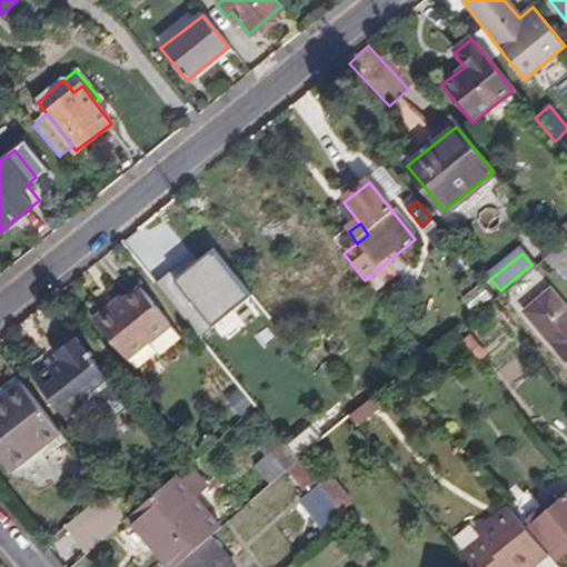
[(257,305),(235,277),(216,290),(264,348),(277,337),(252,309),(257,305)]
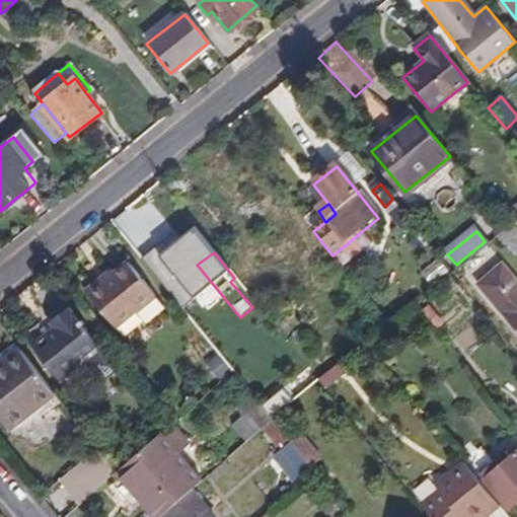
[(516,280),(504,264),(478,285),(516,331),(516,280)]
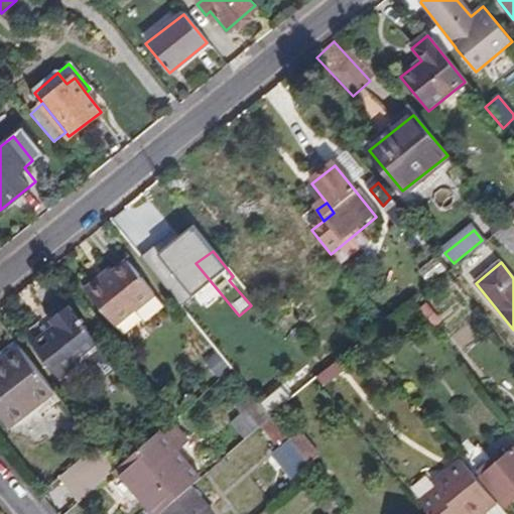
[(153,295),(127,264),(88,296),(114,329),(153,295)]
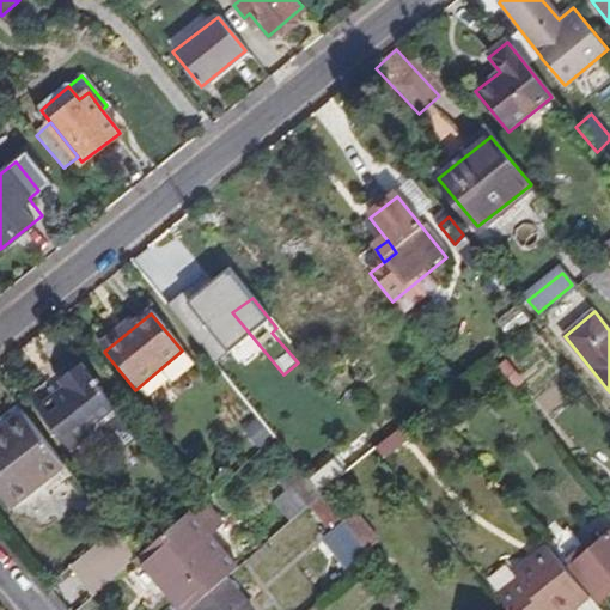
[(42,410),(74,450),(102,427),(98,422),(117,408),(81,366),(62,382),(68,389),(42,410)]
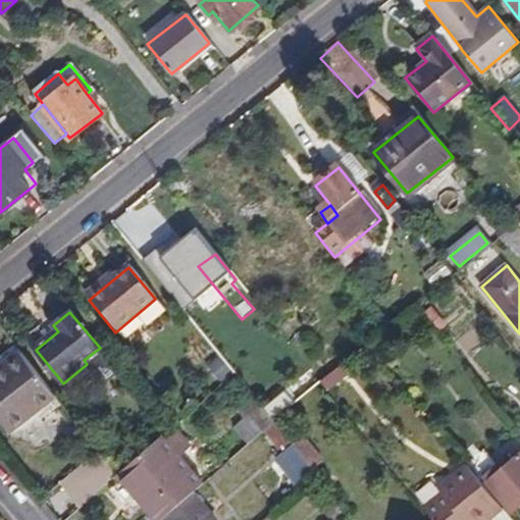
[(214,322),(207,313),(197,320),(204,330),(214,322)]
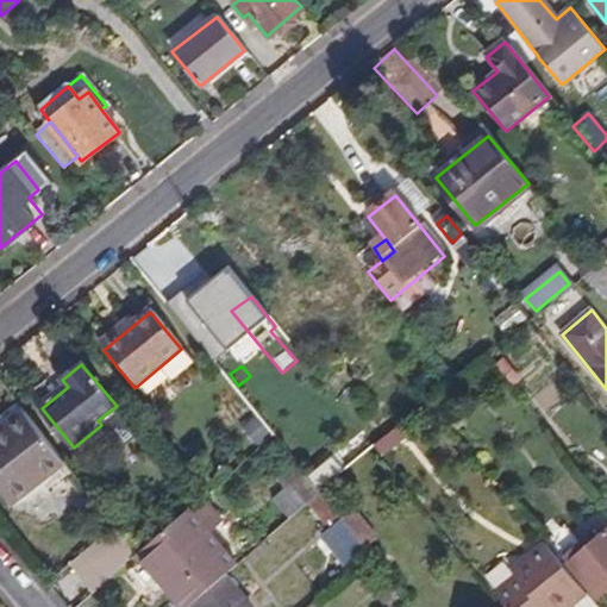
[(60,457),(19,408),(0,424),(0,483),(12,498),(60,457)]
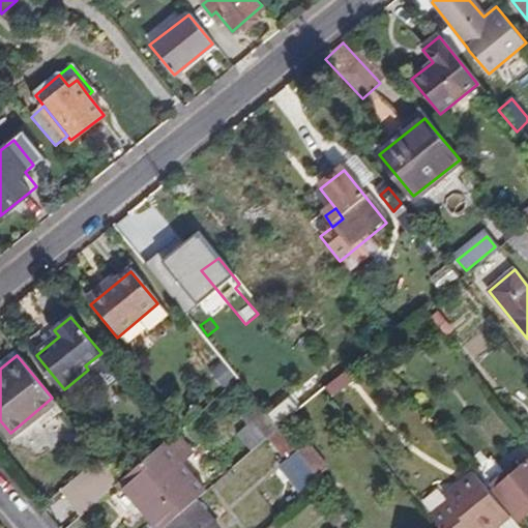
[(224,363),(210,372),(223,390),(236,382),(224,363)]
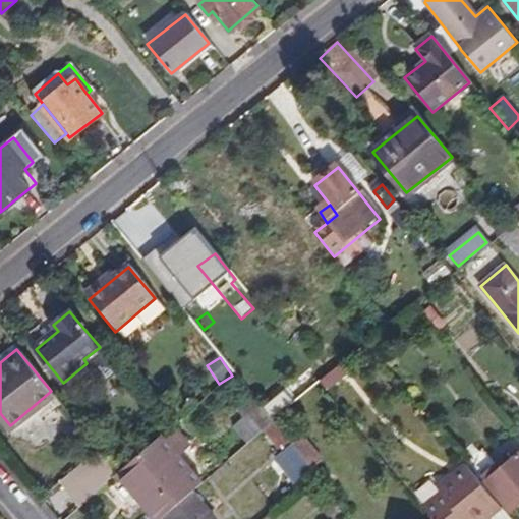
[(335,369),(320,383),(328,392),(343,380),(335,369)]
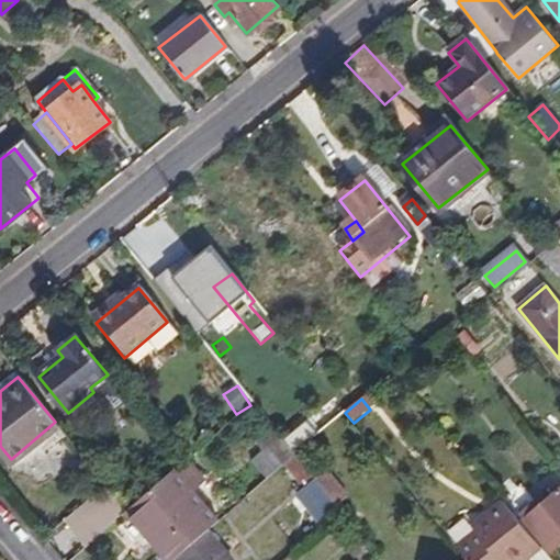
[(238,501),(273,470),(258,454),(223,484),(238,501)]
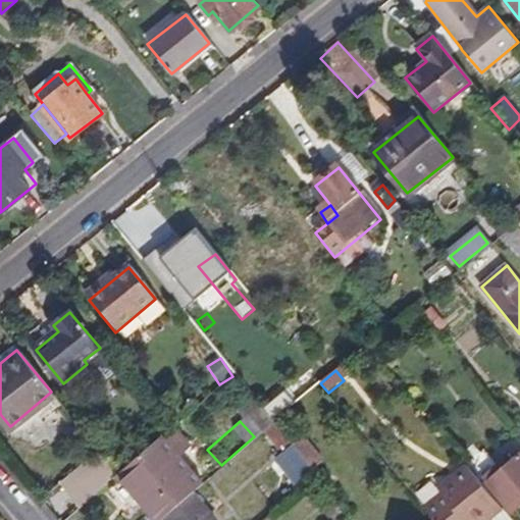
[(316,475),(272,421),(262,429),(256,434),(274,456),(267,462),(293,494),(316,475)]
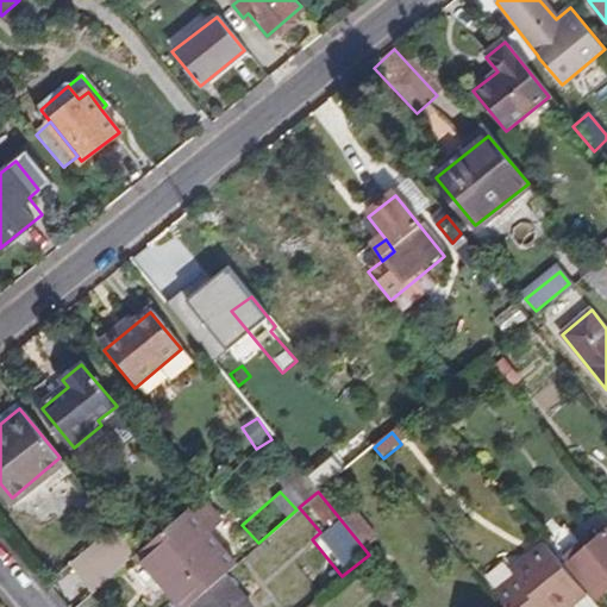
[(212,518),(196,500),(136,552),(130,557),(174,606),(186,606),(219,577),(229,569),(196,532),(212,518)]
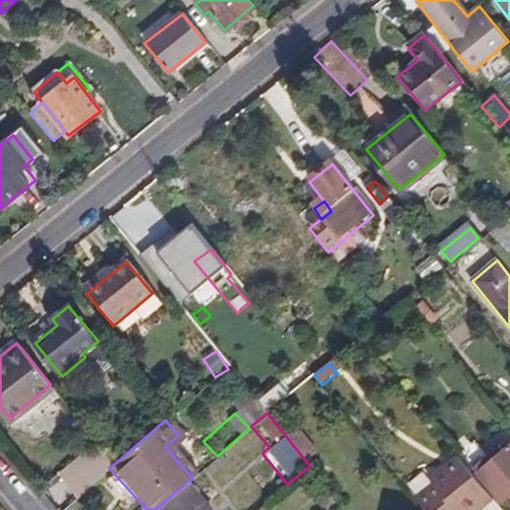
[(77,496),(109,468),(114,464),(95,440),(57,473),(77,496)]
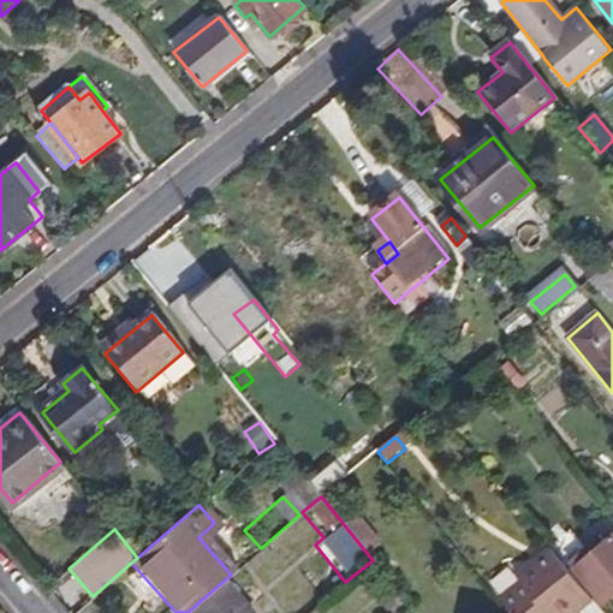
[(612,540),(575,571),(603,606),(612,596),(612,540)]
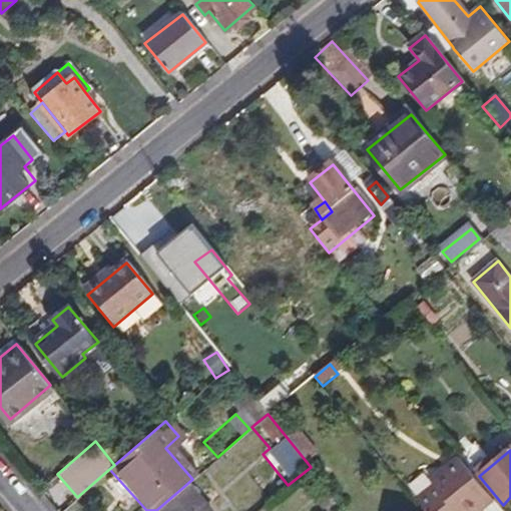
[(473,510),(491,497),(459,459),(433,483),(437,488),(418,502),(424,510),(473,510)]
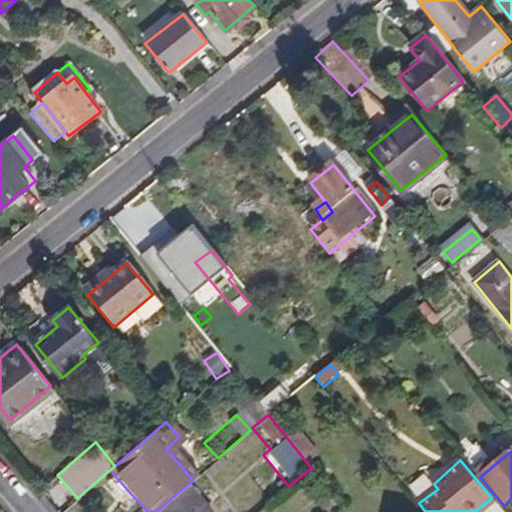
[(207,511),(185,487),(157,511),(207,511)]
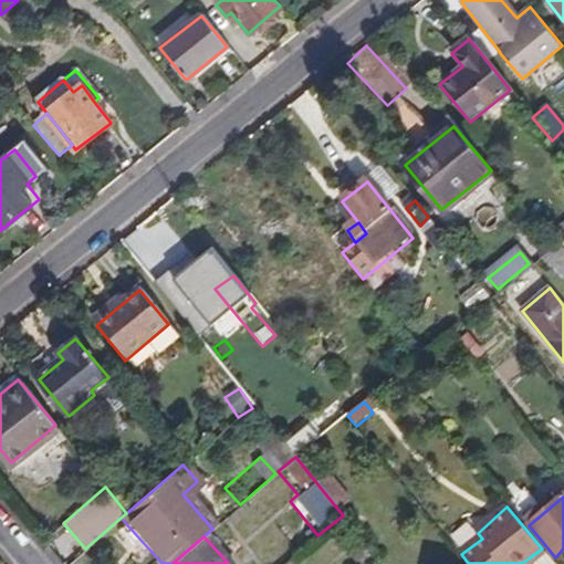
[(534,563),(546,554),(542,549),(522,563),(534,563)]
